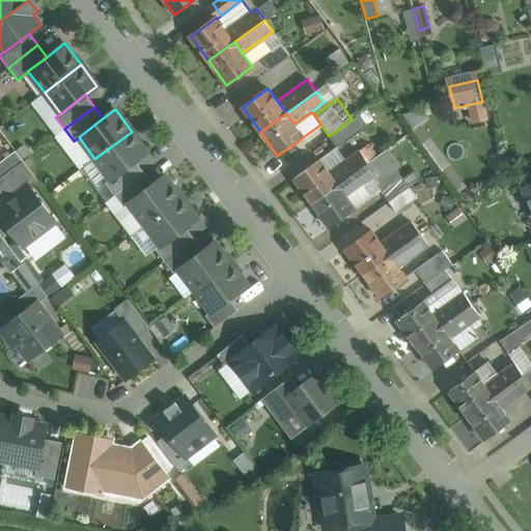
[(352,119),(329,136),(337,147),(367,126),(359,114),(352,119)]
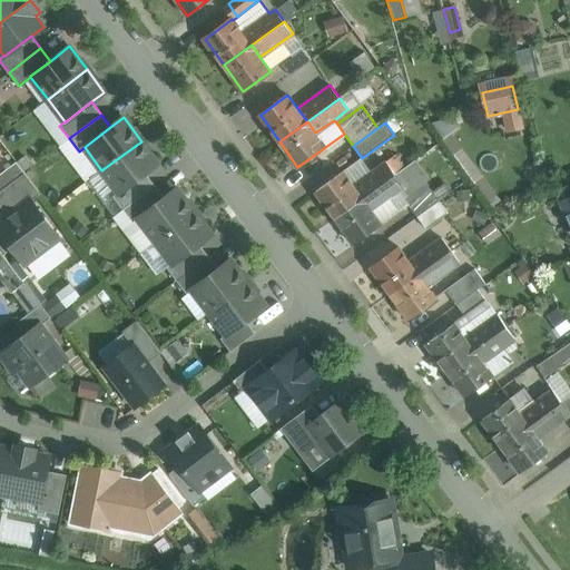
[(101,170),(118,193),(146,172),(157,163),(141,141),(101,170)]
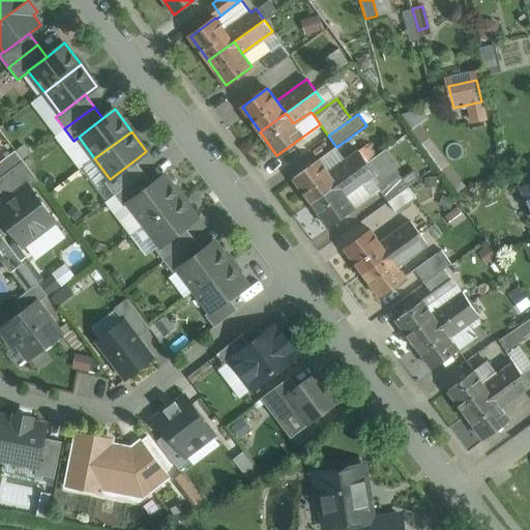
[(16,150),(0,160),(0,177),(23,160),(16,150)]
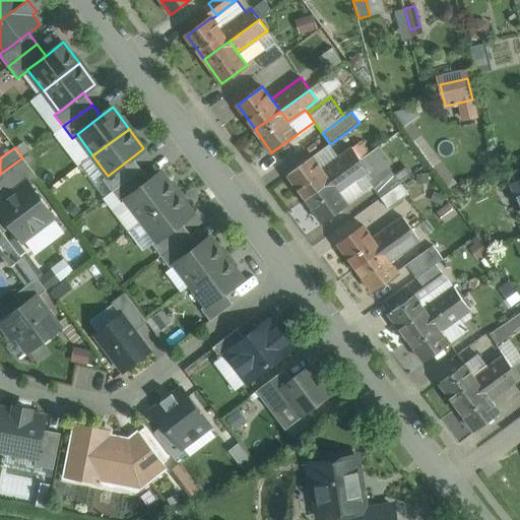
[(313,156),(287,174),(306,198),(361,158),(352,148),(322,170),(313,156)]
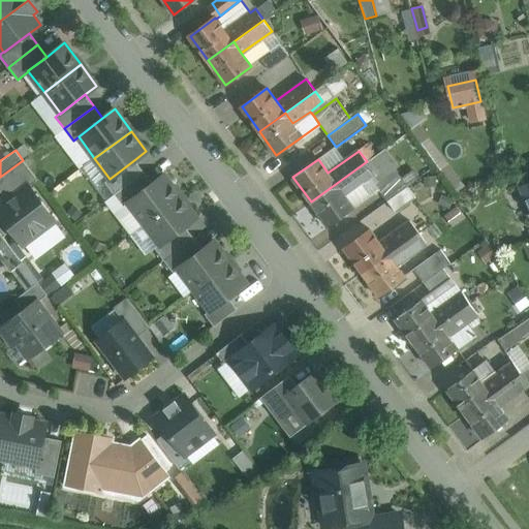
[(381,152),(367,162),(375,173),(374,174),(378,180),(394,168),(381,152)]
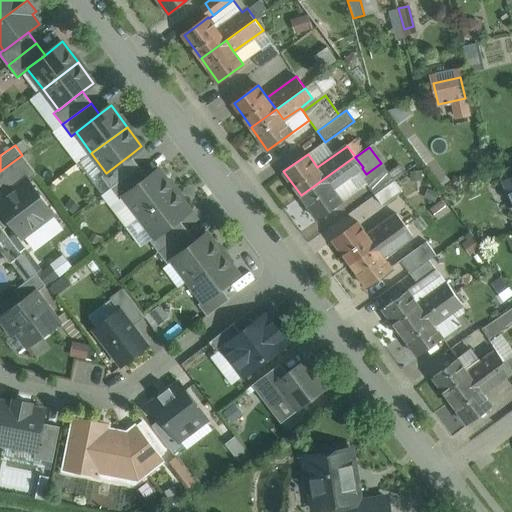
[(111,188),(139,166),(131,154),(106,173),(101,176),(111,188)]
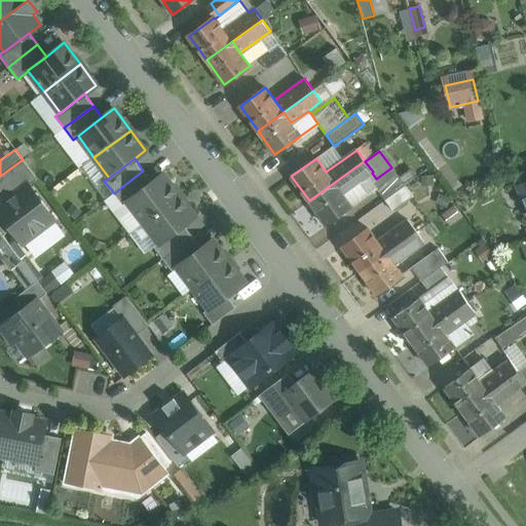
[(23,159),(0,176),(0,189),(8,200),(28,186),(37,178),(23,159)]
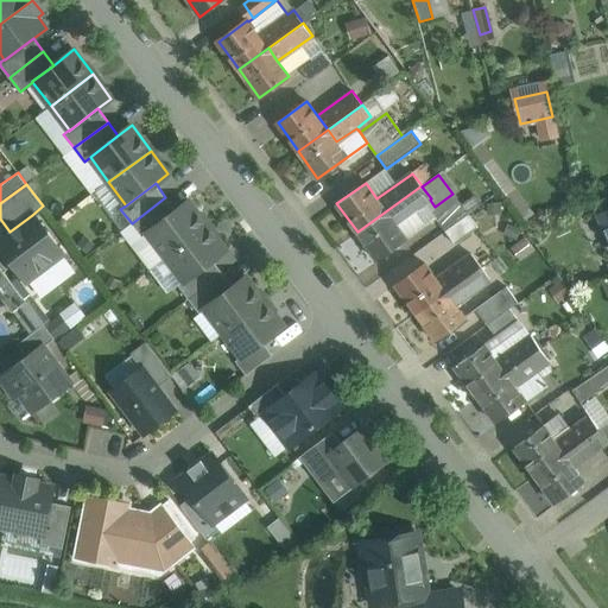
[(422,187),(358,232),(378,260),(407,239),(397,223),(430,200),(431,198),(422,187)]
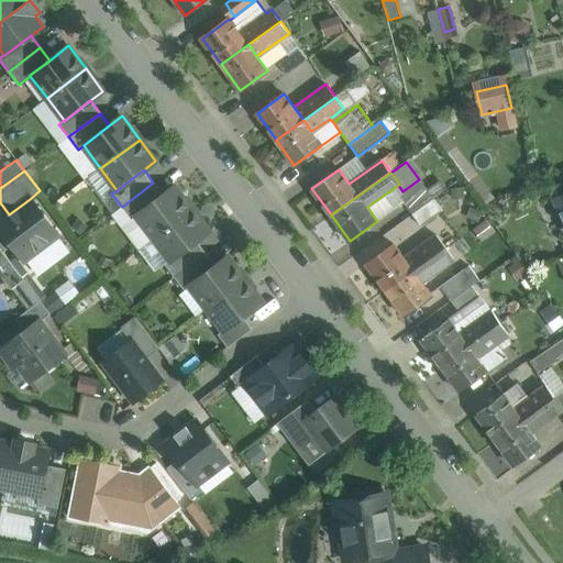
[(403,191),(398,195),(404,202),(411,213),(433,198),(419,179),(403,191)]
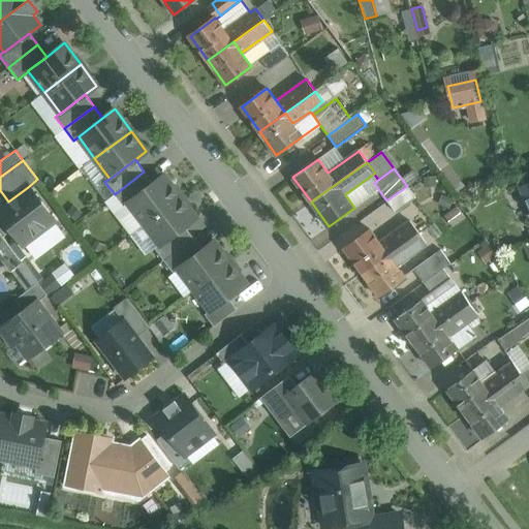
[(144,172),(115,194),(124,207),(128,203),(128,201),(153,183),(144,172)]
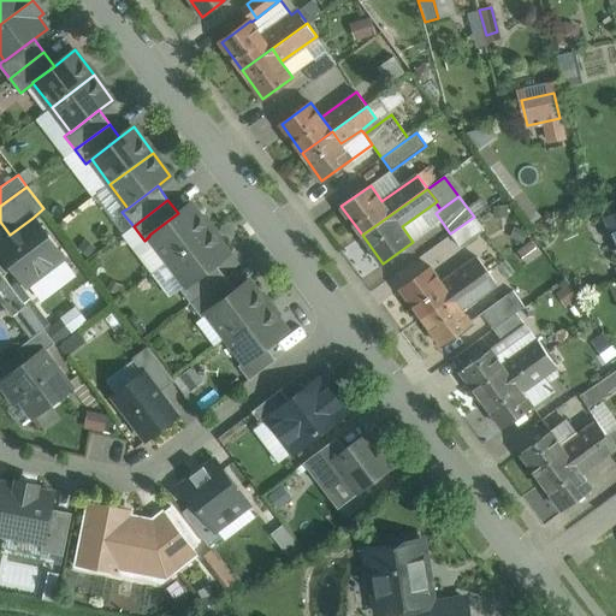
[(436,202),(402,226),(413,242),(442,221),(436,213),(440,209),(436,202)]
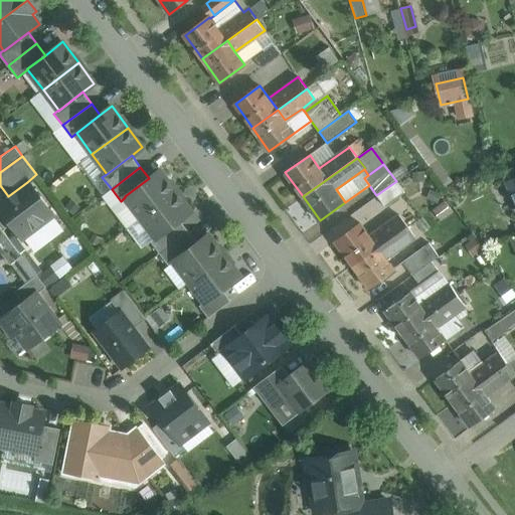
[(149,178),(125,196),(125,197),(140,217),(175,191),(160,170),(149,178)]
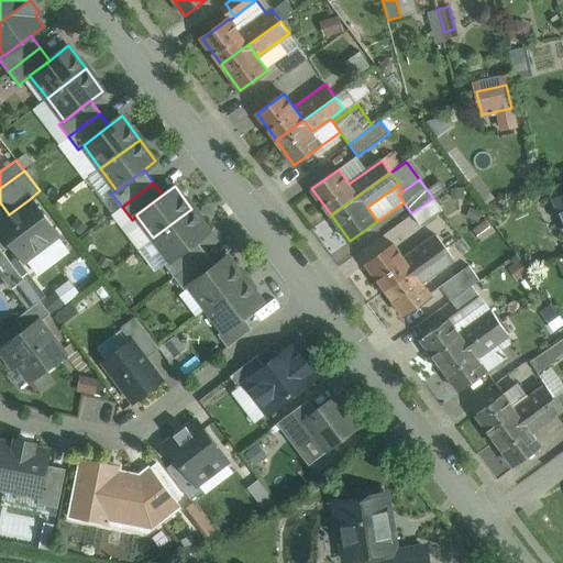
[(562,195),(553,199),(562,221),(562,195)]
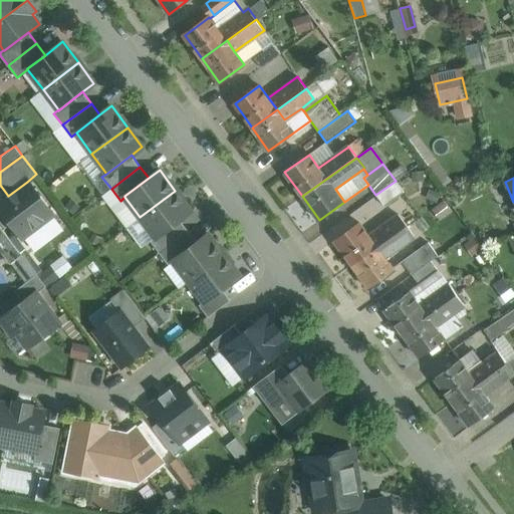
[(396,181),(375,195),(384,206),(404,192),(396,181)]
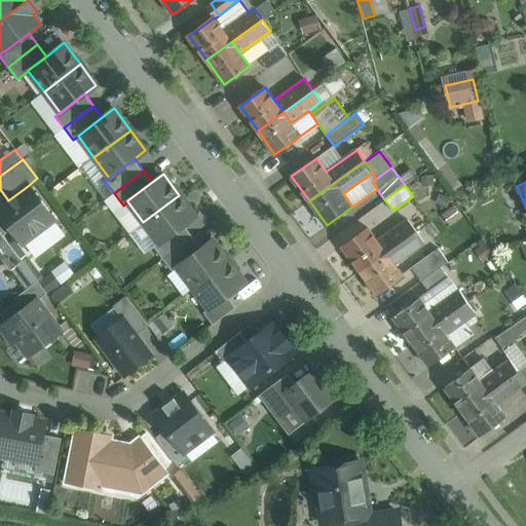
[(8,200),(0,207),(0,210),(23,240),(52,219),(28,186),(8,200)]
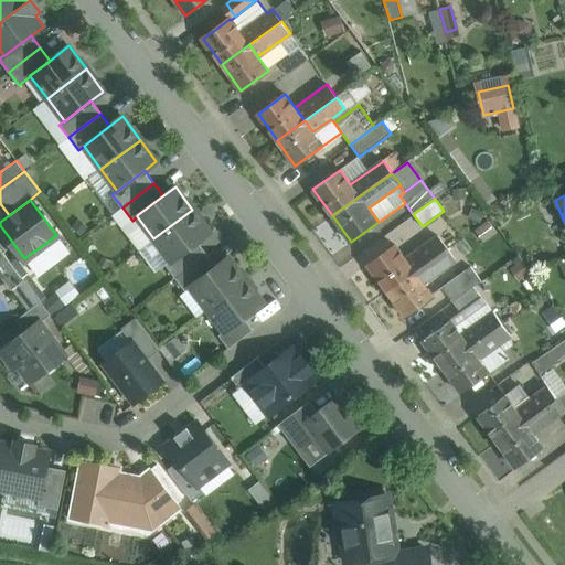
[(192,210),(153,238),(171,260),(171,262),(198,242),(210,232),(192,210)]
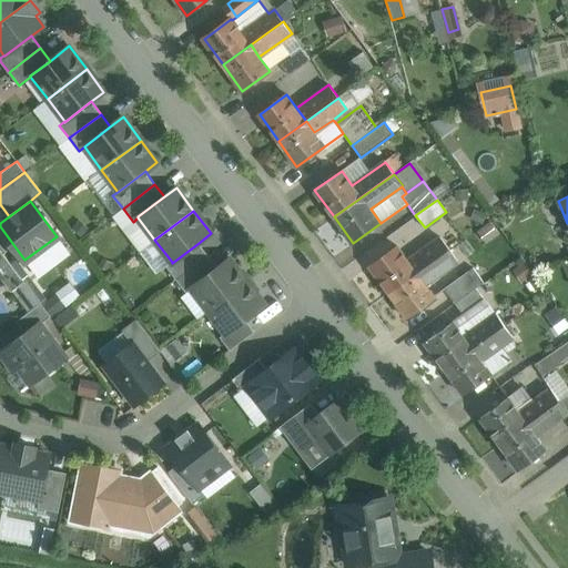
[(439,236),(407,260),(416,273),(449,250),(439,236)]
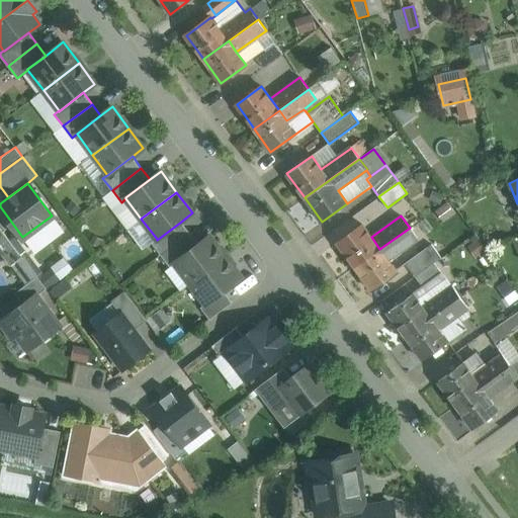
[(181,222),(157,240),(157,239),(152,243),(161,255),(189,233),(181,222)]
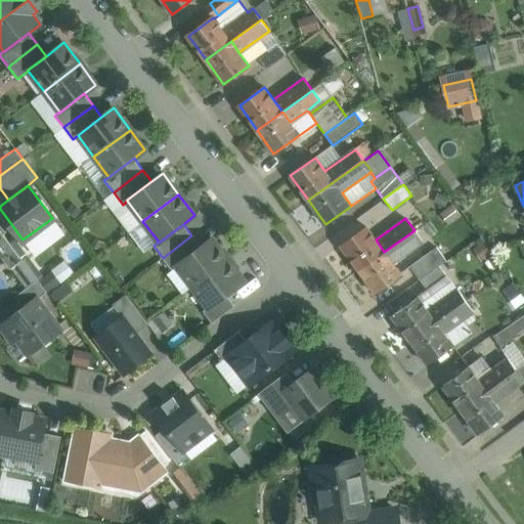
[(366,227),(341,246),(358,270),(384,252),(376,239),(366,227)]
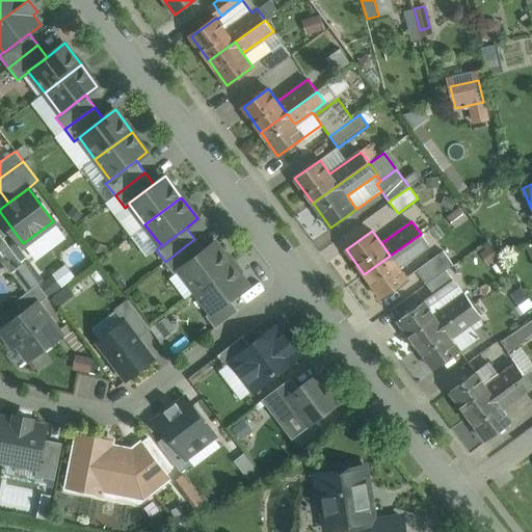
[(0,234),(0,258),(1,259),(0,259),(10,273),(23,264),(0,234)]
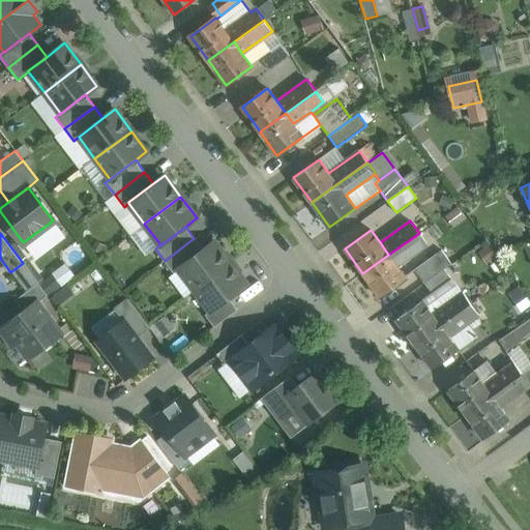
[(419,233),(388,255),(396,265),(427,244),(419,233)]
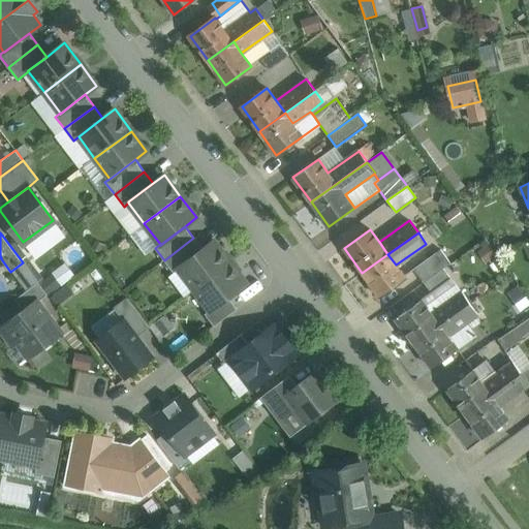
[(193,238),(164,260),(174,272),(179,269),(178,268),(203,249),(193,238)]
